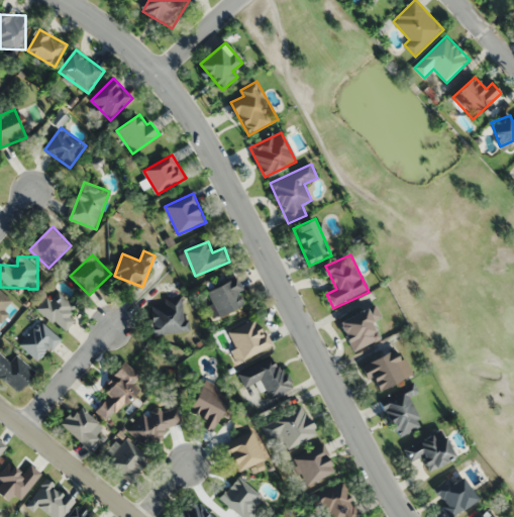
[(221,317),(250,302),(237,278),(208,292),(221,317)]
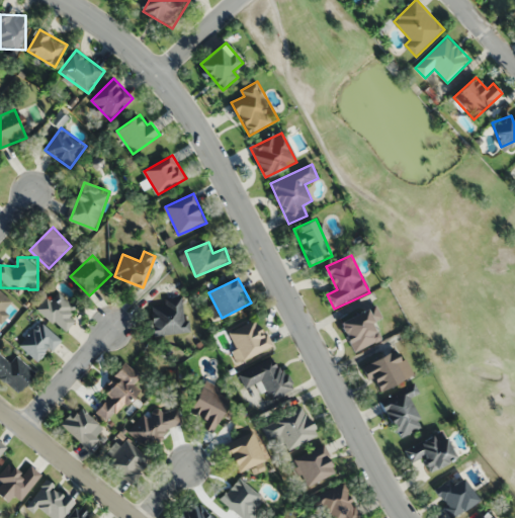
[(8,311),(15,303),(0,288),(0,327),(12,315),(8,311)]
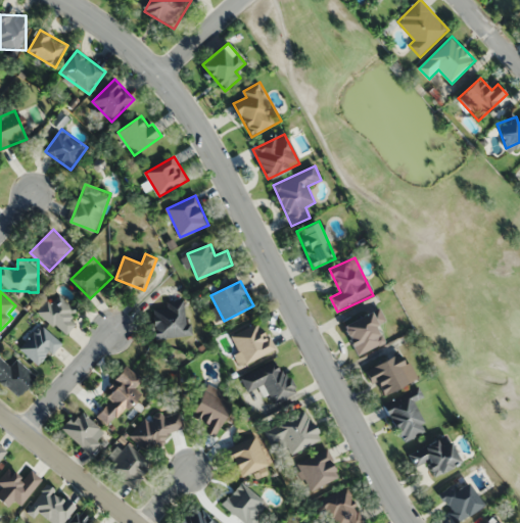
[(72,331),(80,306),(50,296),(42,321),(72,331)]
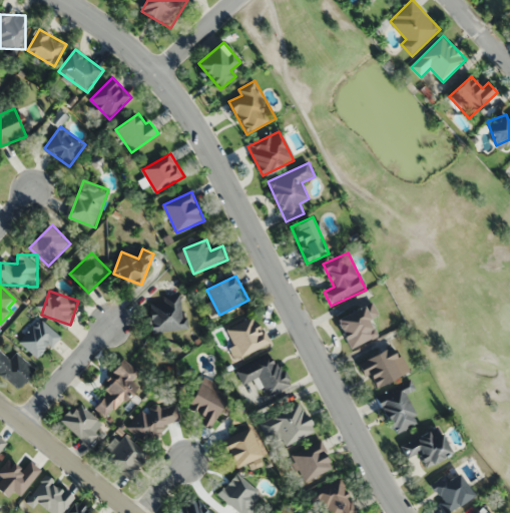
[(165,296),(165,303),(152,304),(154,332),(189,330),(189,317),(184,318),(183,296),(165,296)]
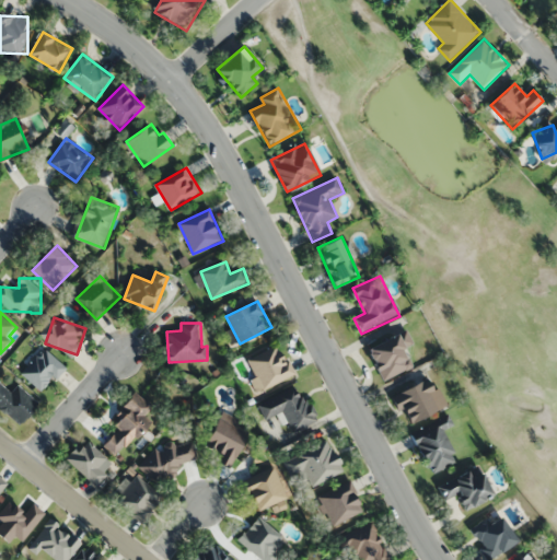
[(384,383),(416,368),(406,349),(415,345),(408,329),(368,348),(384,383)]
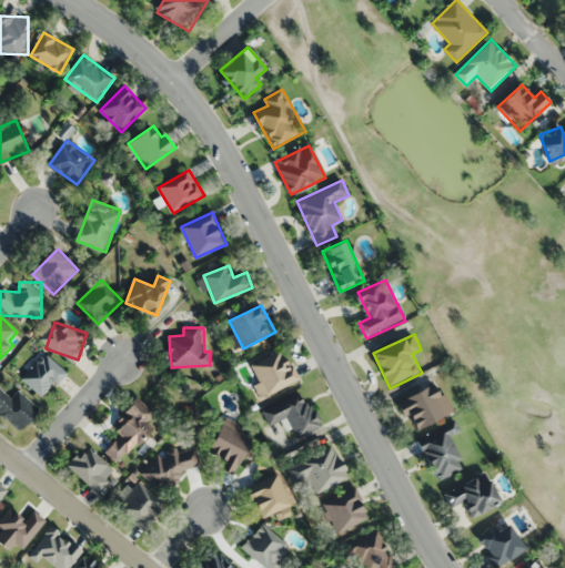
[(250,366),(266,398),(300,381),(283,350),(250,366)]
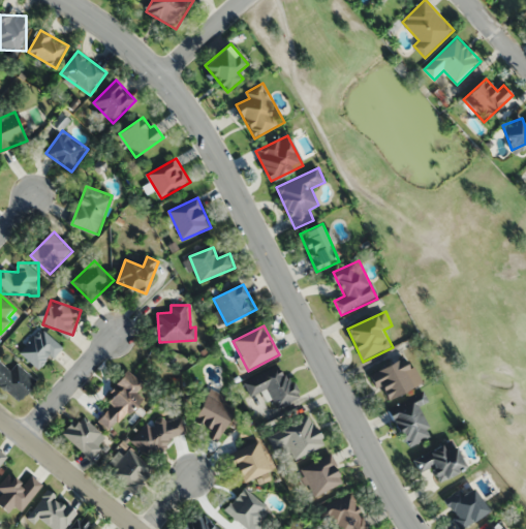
[(41,371),(63,348),(43,330),(22,351),(41,371)]
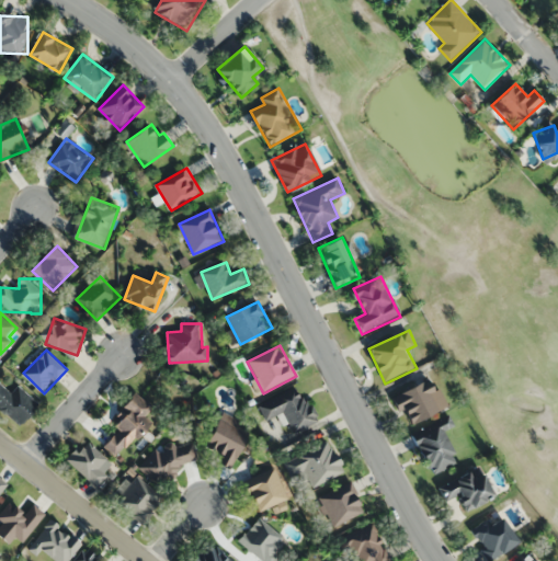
[(434,378),(395,397),(409,426),(448,408),(434,378)]
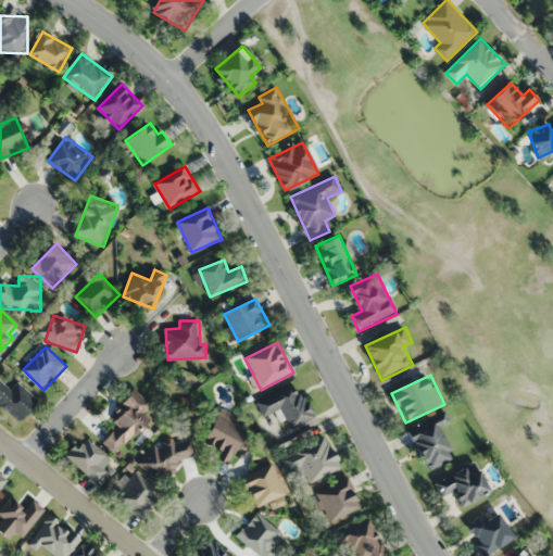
[(40,401),(21,381),(12,390),(0,378),(0,402),(20,421),(40,401)]
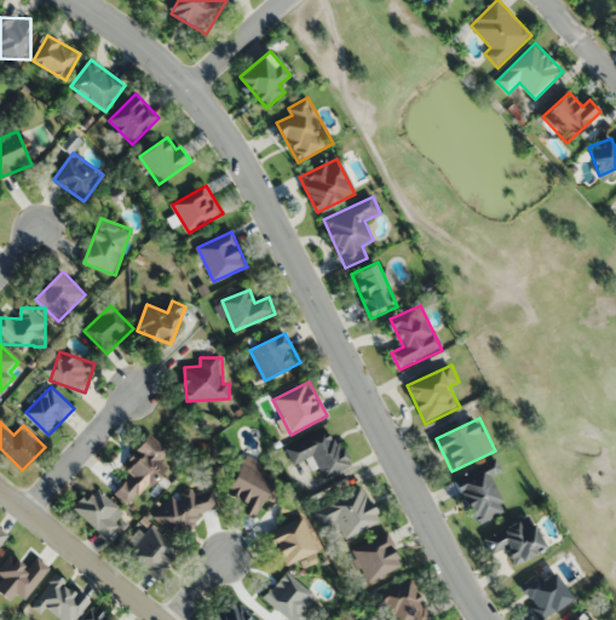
[(352,466),(332,425),(287,448),(297,465),(314,457),(324,480),(352,466)]
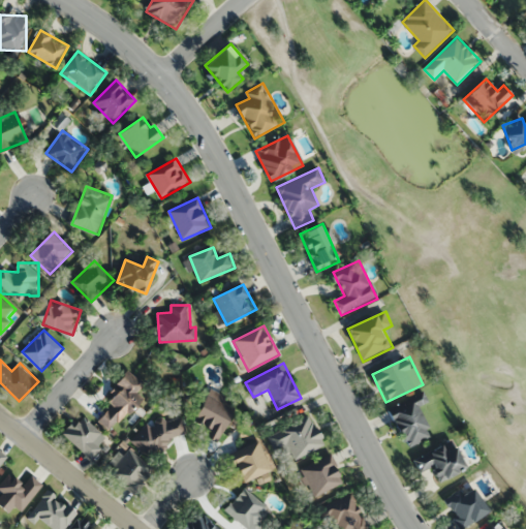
[(112,432),(145,398),(138,393),(146,385),(130,370),(105,396),(115,405),(99,419),(112,432)]
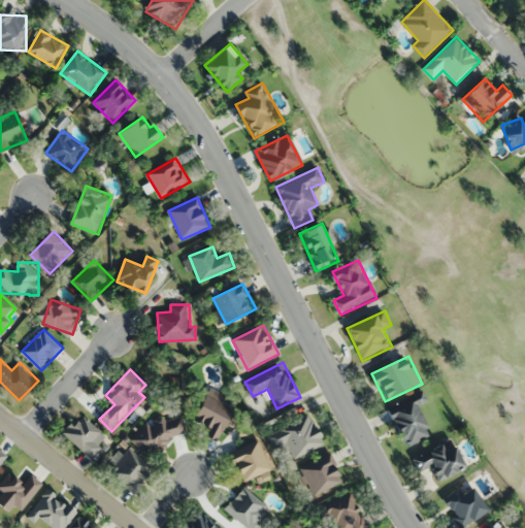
[(208,426),(203,435),(217,441),(235,407),(207,393),(194,419),(208,426)]
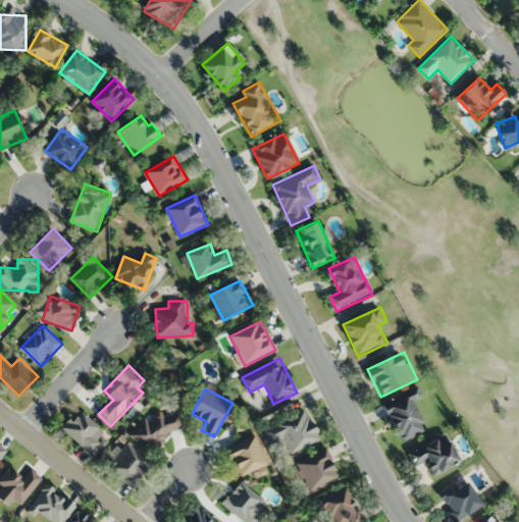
[(415,402),(424,398),(420,388),(385,403),(401,442),(427,432),(415,402)]
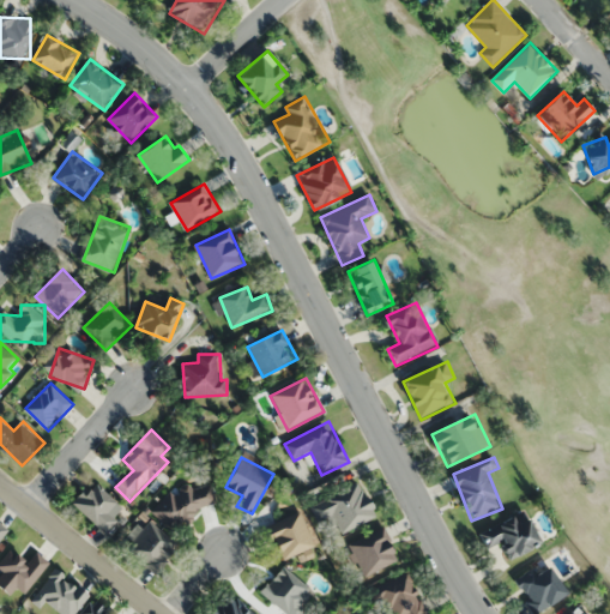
[(218,497),(206,485),(198,493),(187,481),(155,511),(176,535),(218,497)]
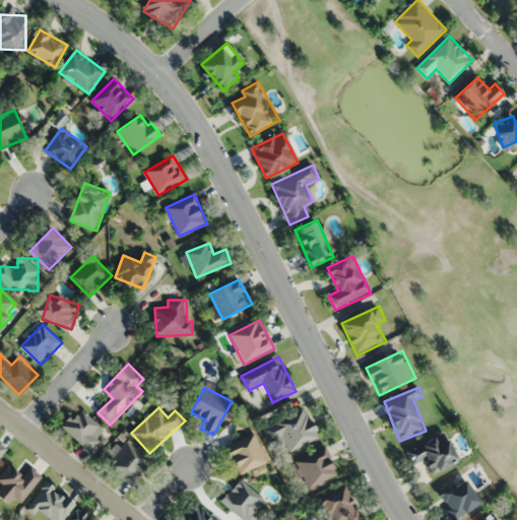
[(66,421),(84,450),(105,437),(87,408),(66,421)]
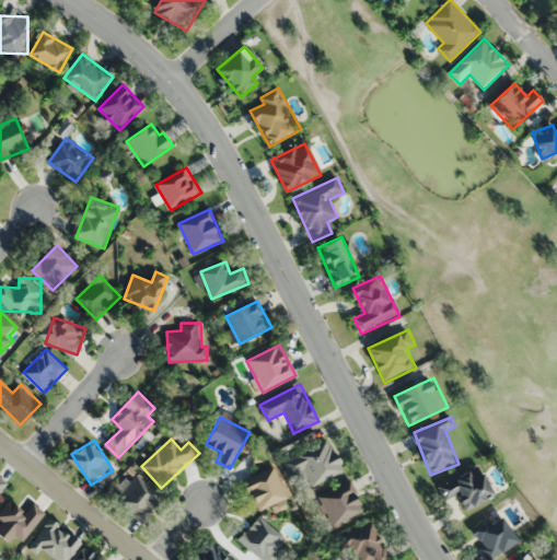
[(346,473),(331,441),(286,462),(294,479),(305,474),(311,488),(346,473)]
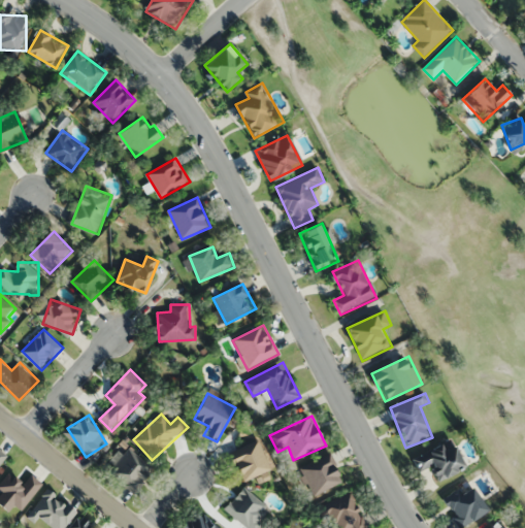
[(273,469),(259,440),(231,455),(245,483),(273,469)]
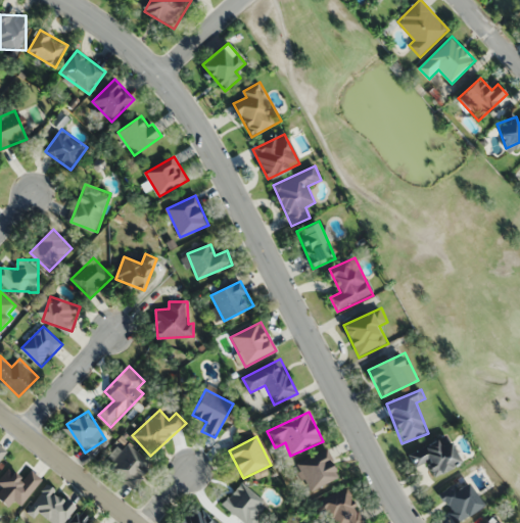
[(428,462),(434,476),(461,466),(450,436),(409,453),(415,467),(428,462)]
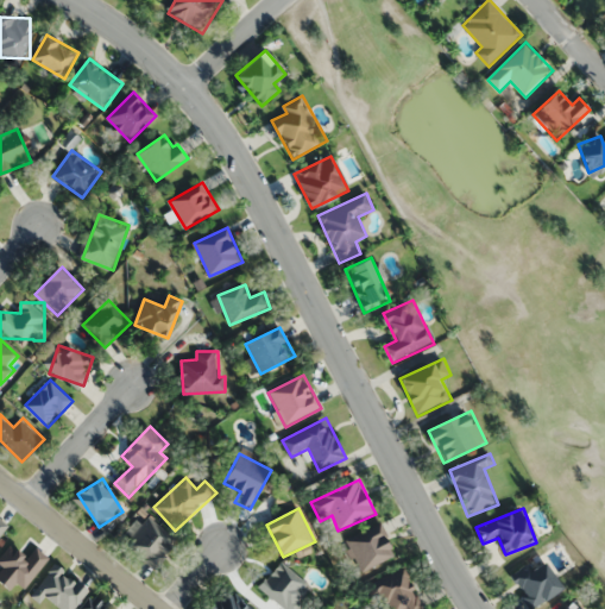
[(150,567),(177,548),(155,518),(127,537),(150,567)]
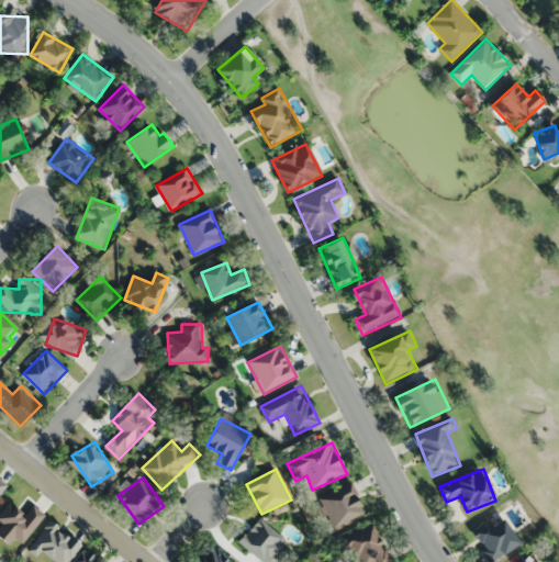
[(367,514),(353,484),(322,498),(335,528),(367,514)]
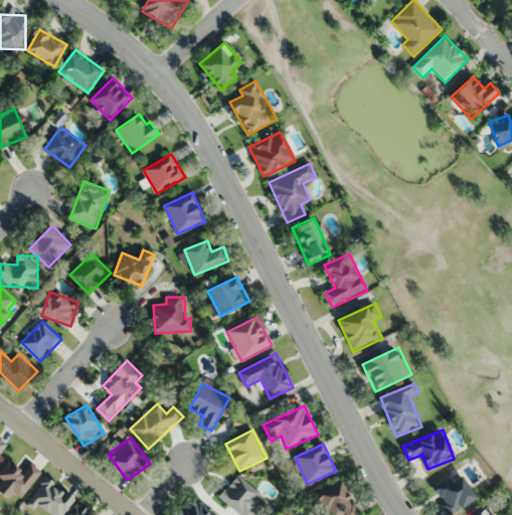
[(452,514),(478,498),(460,473),(435,491),(451,514),(452,514)]
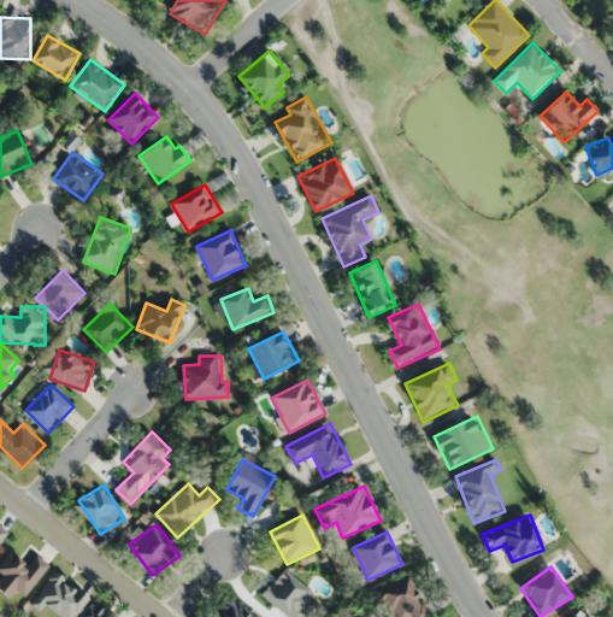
[(302,616),(318,601),(284,571),(263,593),(288,616),(302,616)]
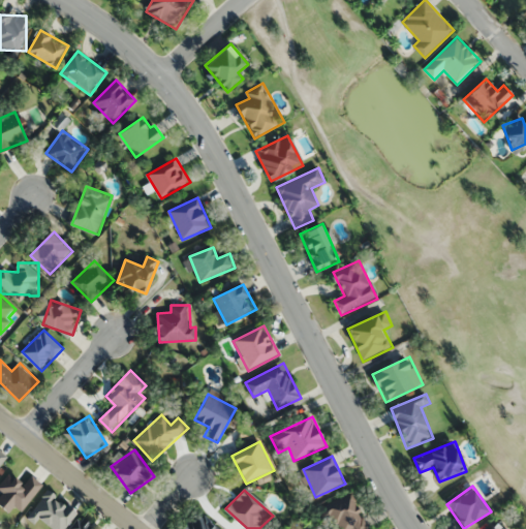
[(65,528),(78,510),(45,491),(28,520),(36,525),(39,520),(54,528),(65,528)]
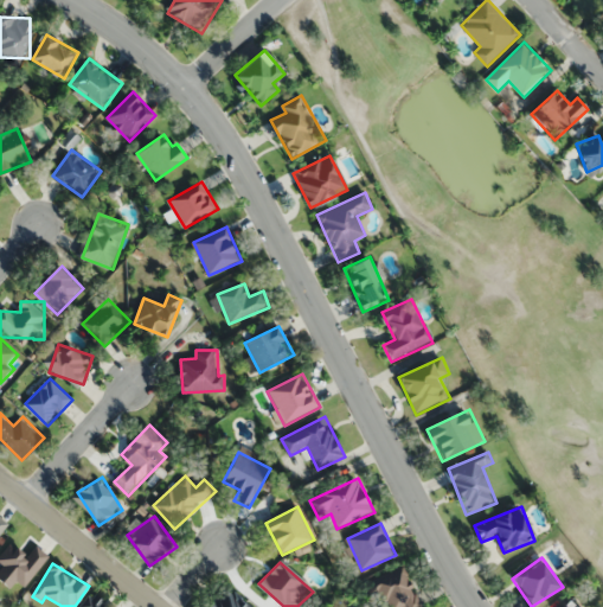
[(385,593),(391,606),(424,606),(405,566),(370,583),(376,596),(385,593)]
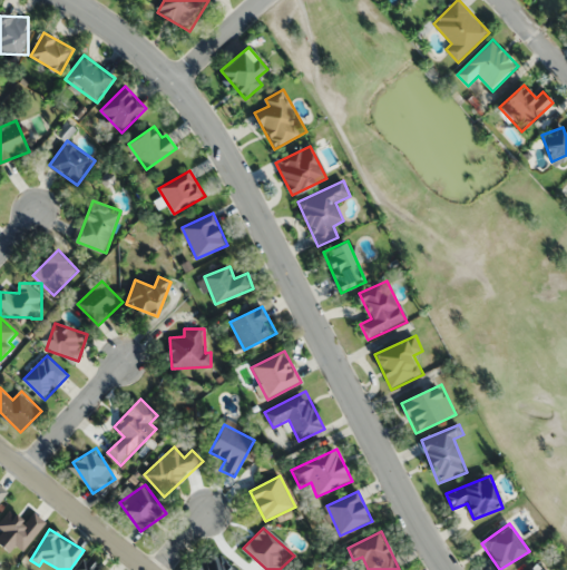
[(234,569),(216,552),(197,569),(234,569)]
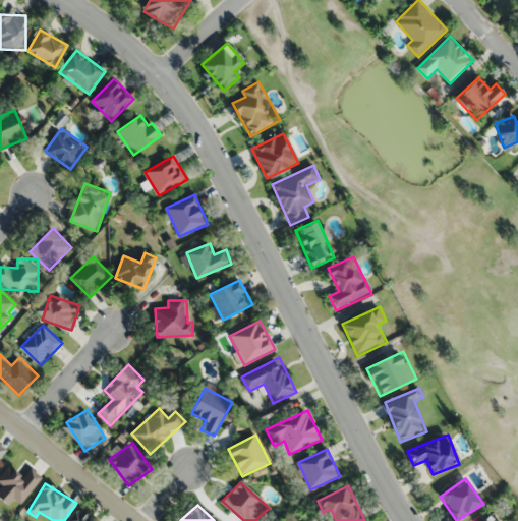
[(95,520),(80,510),(71,520),(95,520)]
